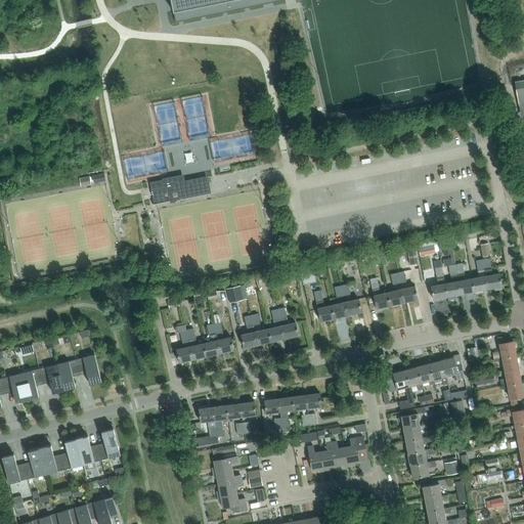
[(171,0),(176,23),(285,0),(171,0)]
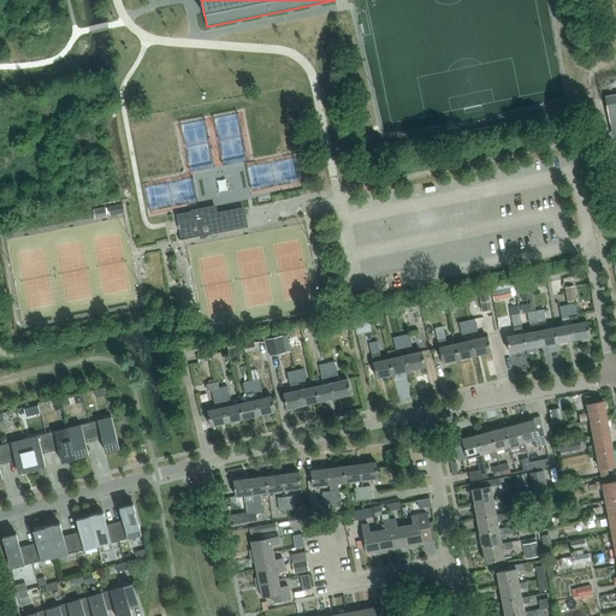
[(108,206),(110,213),(124,211),(123,203),(108,206)]
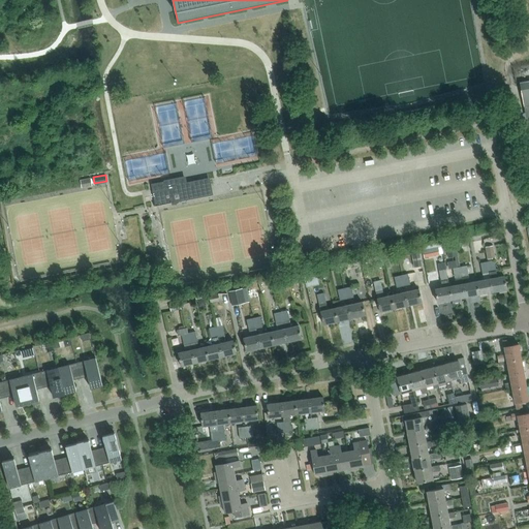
[(151,186),(155,208),(153,209),(174,205),(174,204),(210,196),(208,182),(178,187),(177,181),(151,186)]
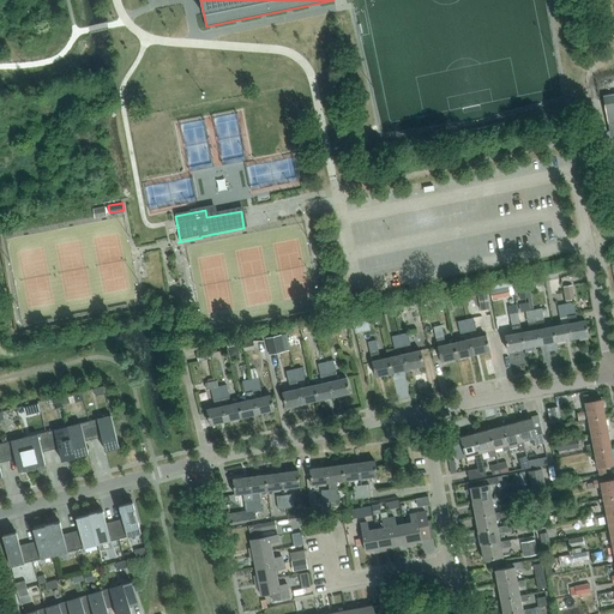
[(528,298),(531,298),(528,283),(521,284),(523,299),(528,298)]
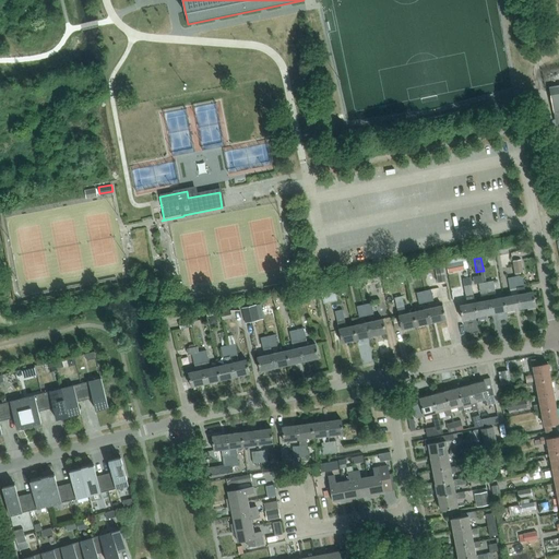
[(520,259),(512,261),(514,273),(522,272),(520,259)]
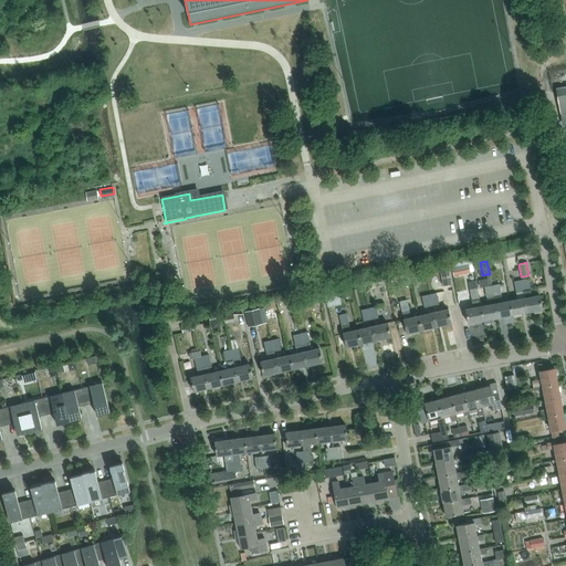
[(469,264),(452,268),(453,275),(470,272),(474,271),(472,264),(469,265),(469,264)]
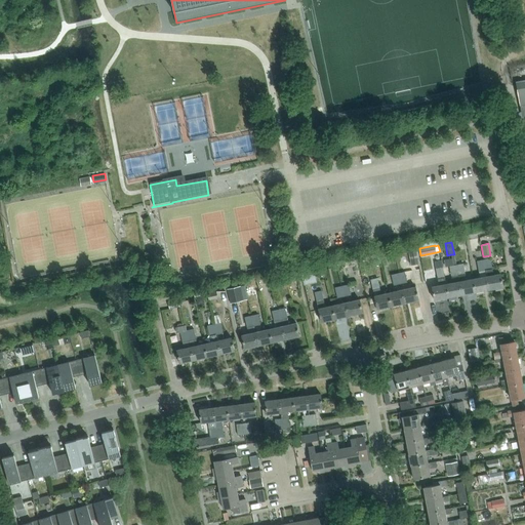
[(416,251),(409,253),(411,265),(418,264),(416,251)]
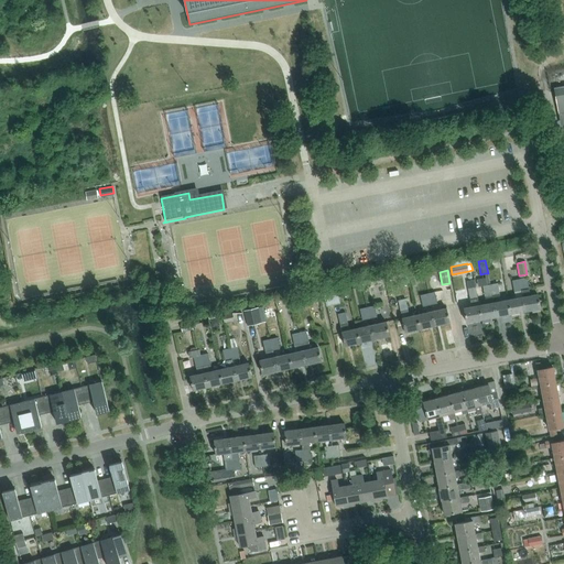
[(529,289),(527,278),(519,279),(521,290),(529,289)]
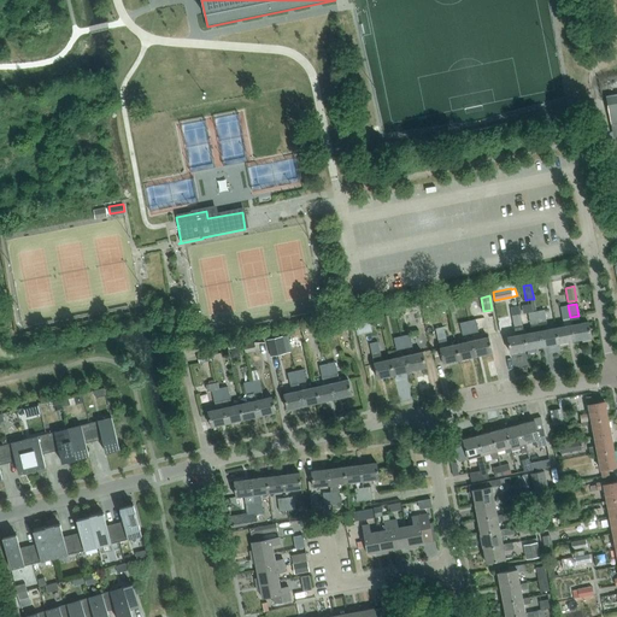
[(568,305),(559,306),(562,318),(570,317),(568,305)]
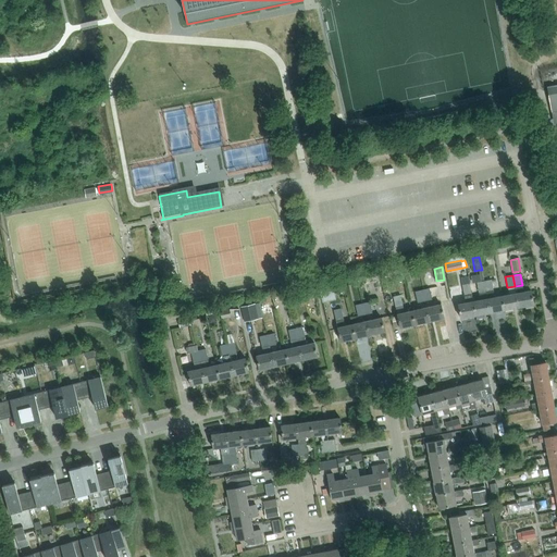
[(485,292),(486,292),(493,291),(490,280),(483,281),(485,292)]
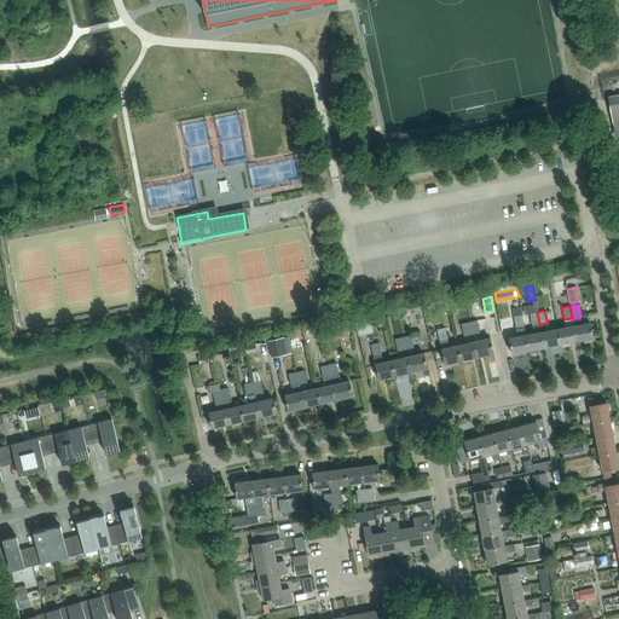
[(533,333),(525,335),(527,350),(544,347),(541,331),(539,324),(537,312),(528,313),(531,327),(533,333)]
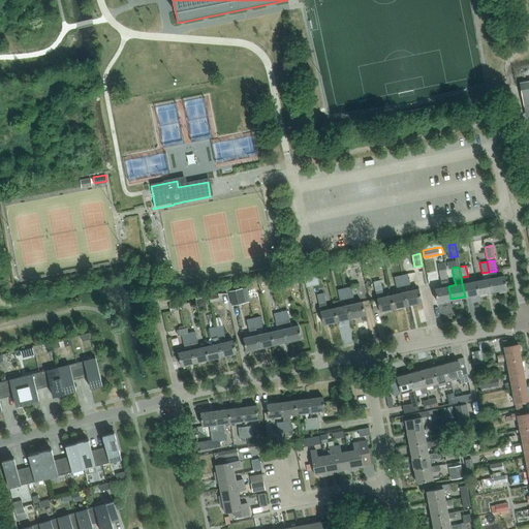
[(437,302),(450,299),(448,286),(445,270),(438,271),(441,287),(435,288),(437,302)]
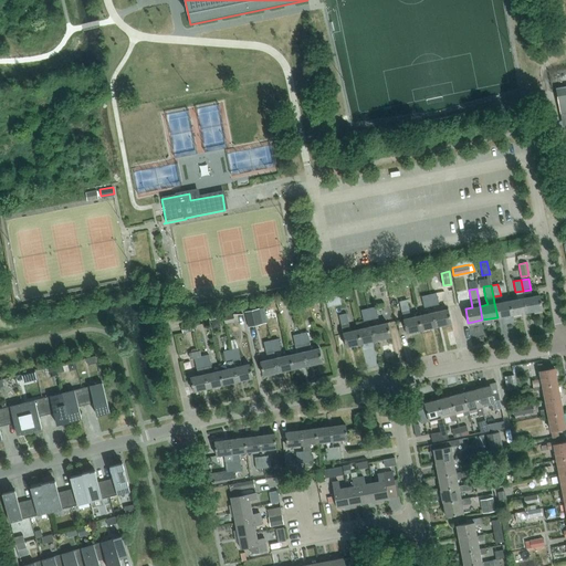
[(523,291),(524,297),(526,312),(542,308),(538,295),(532,296),(531,290),(523,291)]
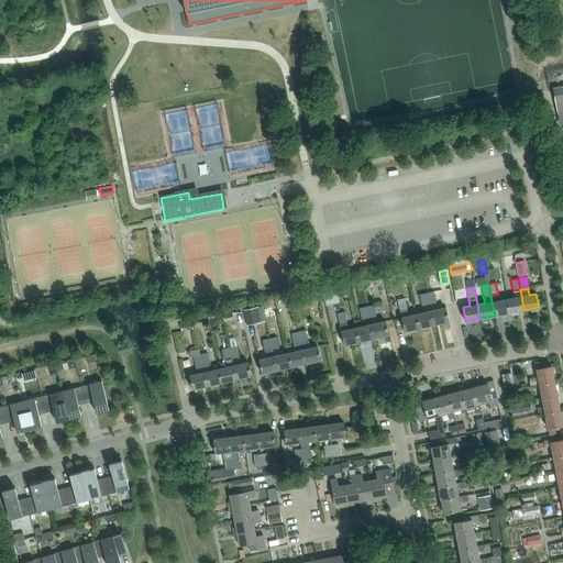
[(340,302),(338,291),(323,295),(326,306),(340,302)]
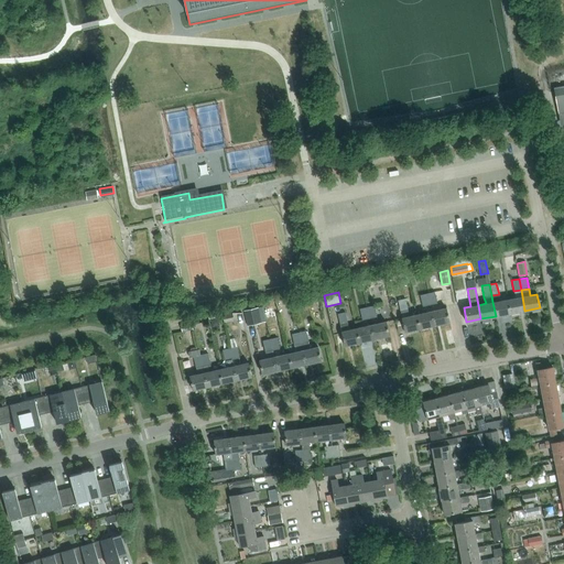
[(434,292),(427,293),(430,304),(431,304),(437,303),(434,292)]
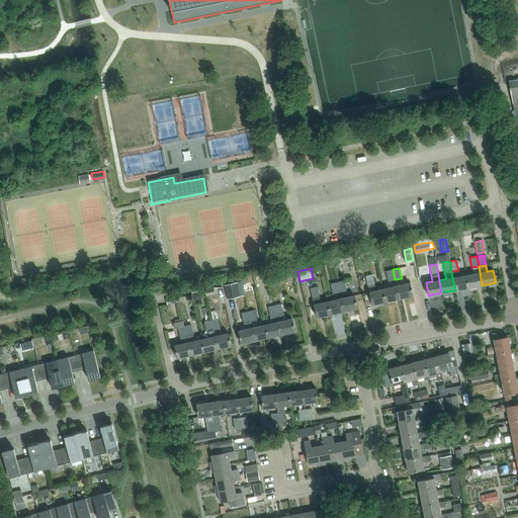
[(395,279),(393,269),(386,271),(389,281),(395,279)]
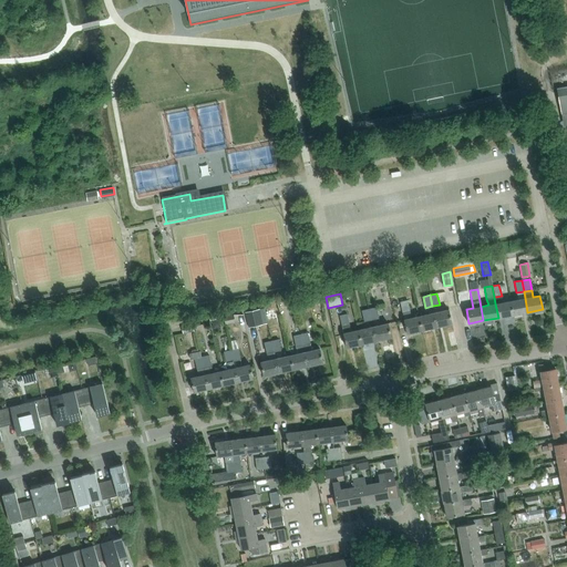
[(498,318),(513,315),(511,301),(503,302),(502,296),(495,297),(494,297),(495,303),(498,318)]
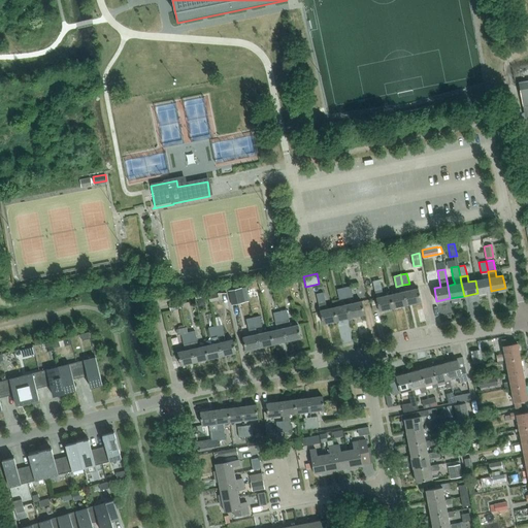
[(491,291),(489,277),(475,281),(477,293),(491,291)]
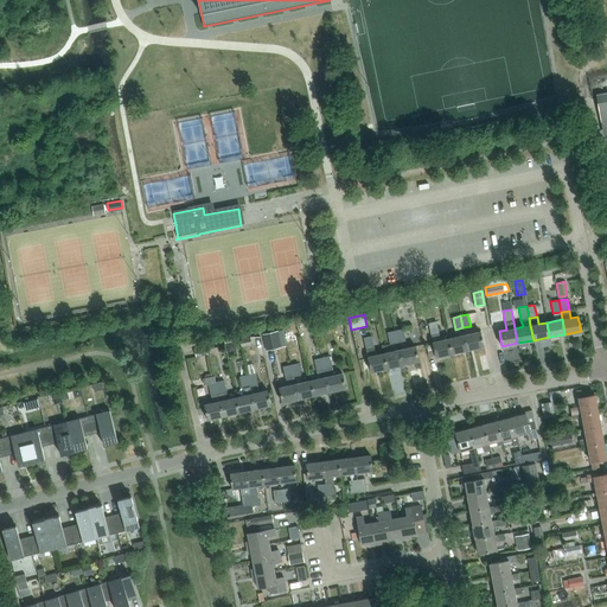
[(440,333),(438,321),(429,323),(432,334),(440,333)]
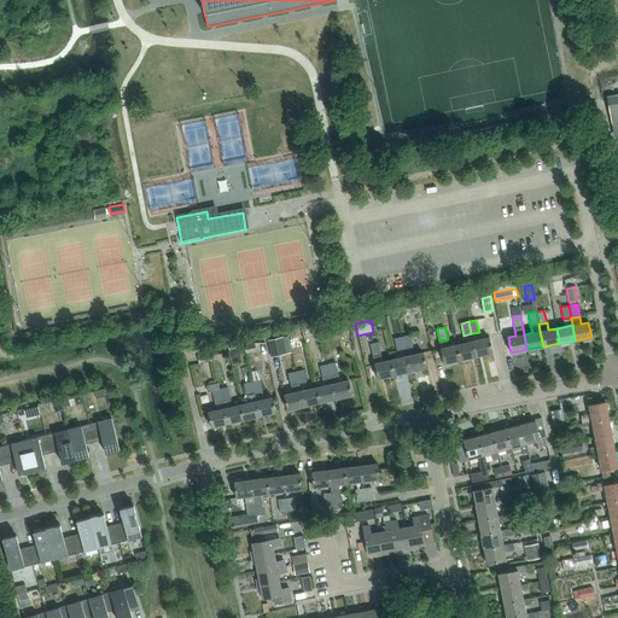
[(402,337),(406,349),(413,347),(410,334),(402,337)]
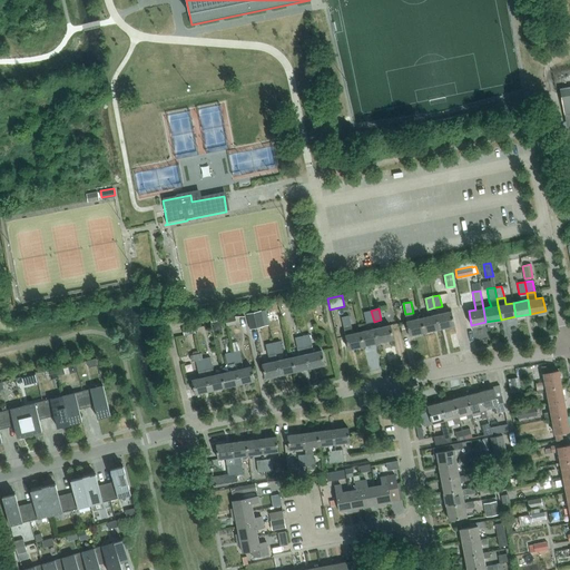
[(374,322),(371,311),(364,312),(366,323),(374,322)]
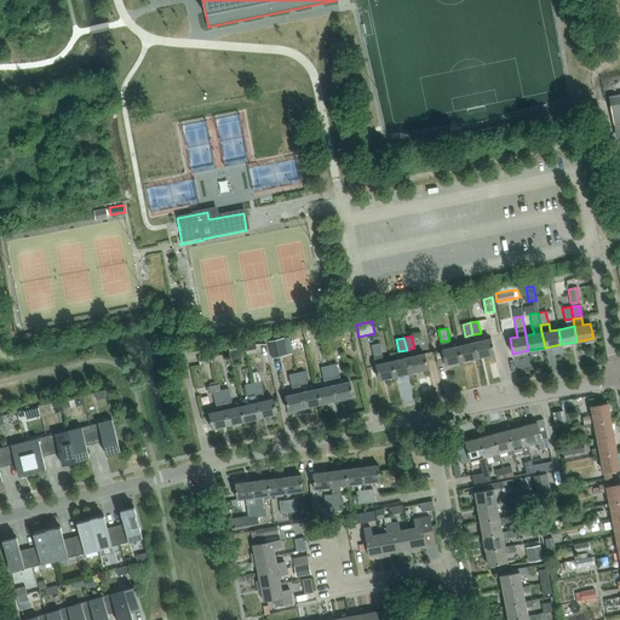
[(482,340),(475,342),(478,357),(494,354),(491,338),(482,340)]
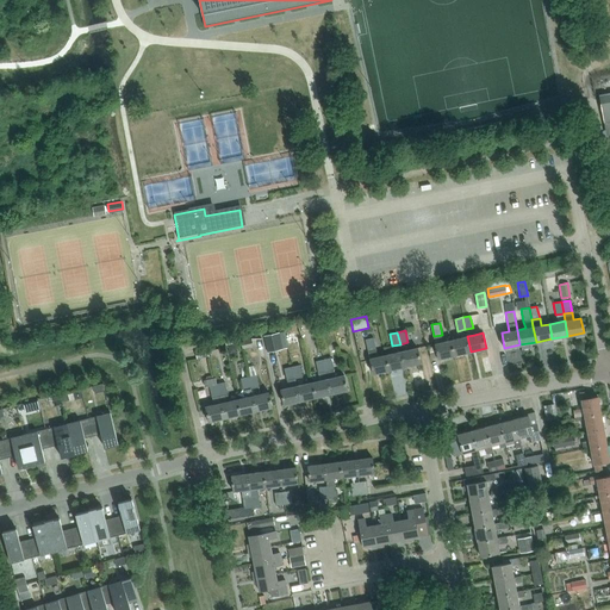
[(271,335),(263,336),(268,353),(275,350),(271,335)]
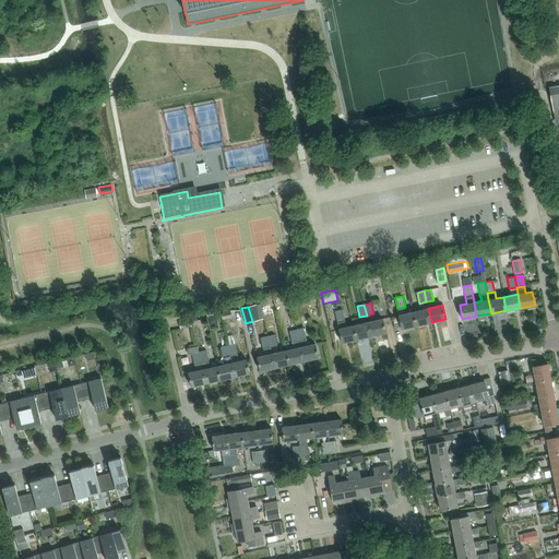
[(402,329),(417,325),(414,311),(406,313),(405,307),(397,308),(402,329)]
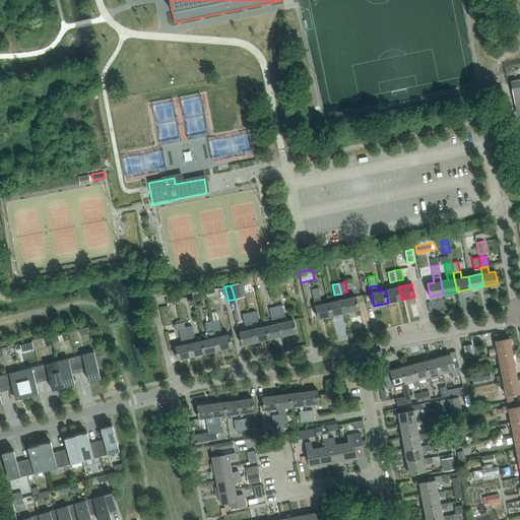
[(401,300),(398,286),(385,289),(388,303),(401,300)]
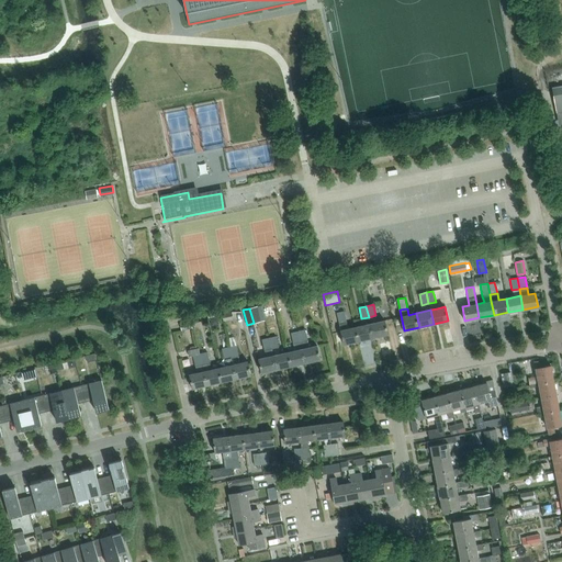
[(355,327),(348,328),(344,311),(336,313),(344,344),(358,340),(355,327)]
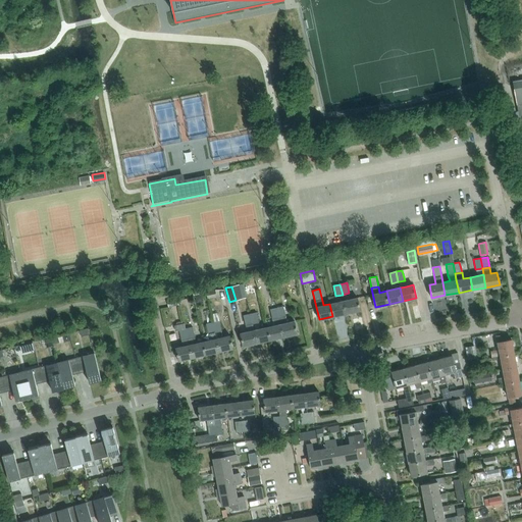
[(215,291),(207,292),(208,299),(217,297),(225,297),(224,290),(215,291)]
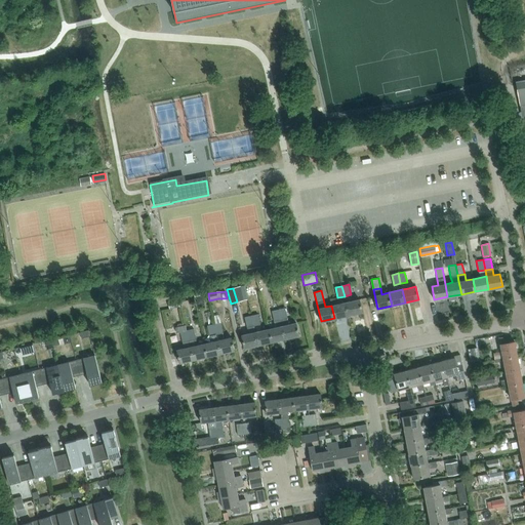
[(359,299),(345,303),(348,315),(362,312),(359,299)]
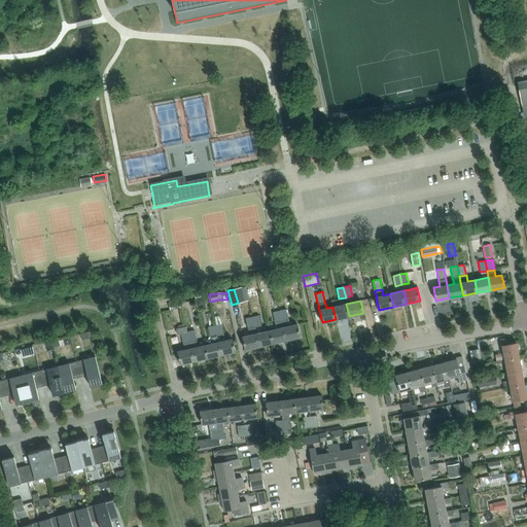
[(169,304),(171,311),(180,309),(179,302),(169,304)]
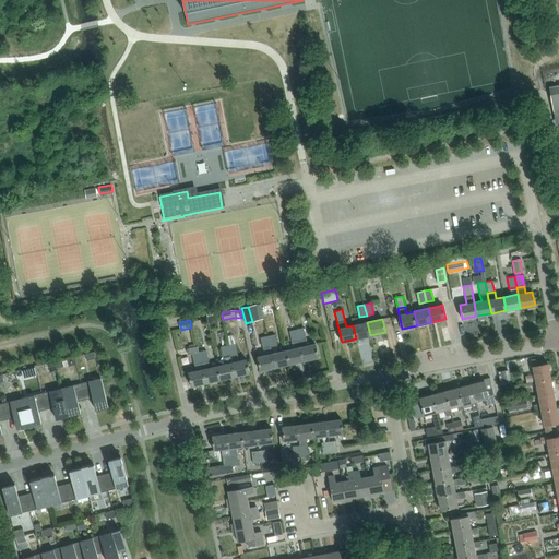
[(356,339),(370,335),(367,322),(353,325),(356,339)]
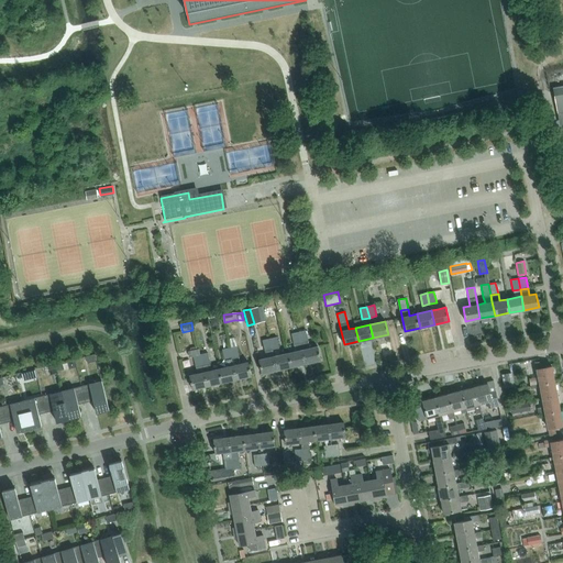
[(298,331),(306,363),(320,360),(318,346),(310,348),(306,329),(298,331)]
